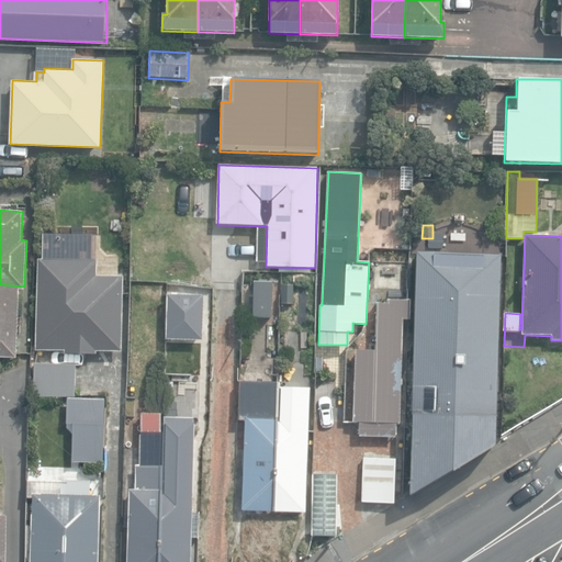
[(415,294),(408,496),(496,445),(501,294),(502,254),(416,251),(415,294)]
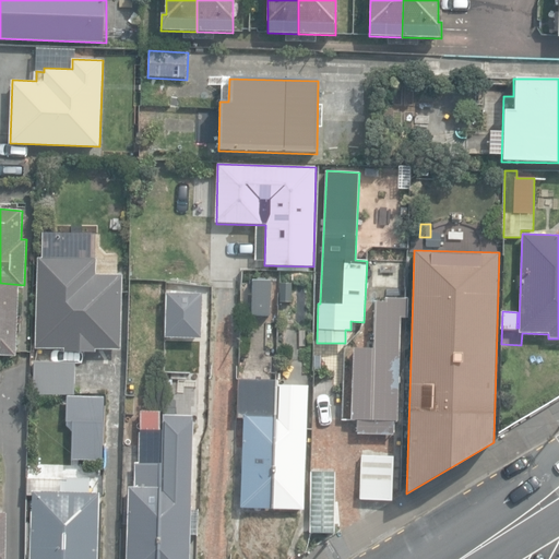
[(64,352),(95,353),(95,349),(120,351),(121,293),(122,276),(96,275),(97,260),(39,259),(38,259),(37,293),(36,349),(64,349),(64,352)]
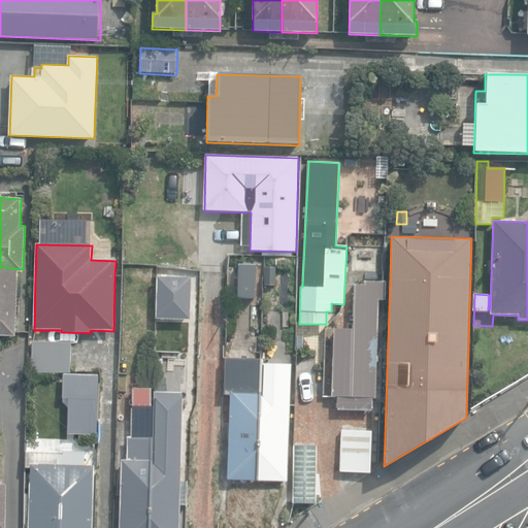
[(235,289),(255,290),(256,263),(236,262),(235,289)]
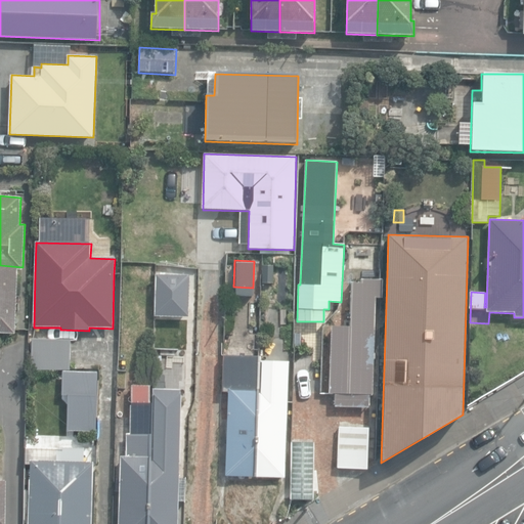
[(23,267),(0,265),(0,333),(15,334),(17,269),(23,270),(23,267)]
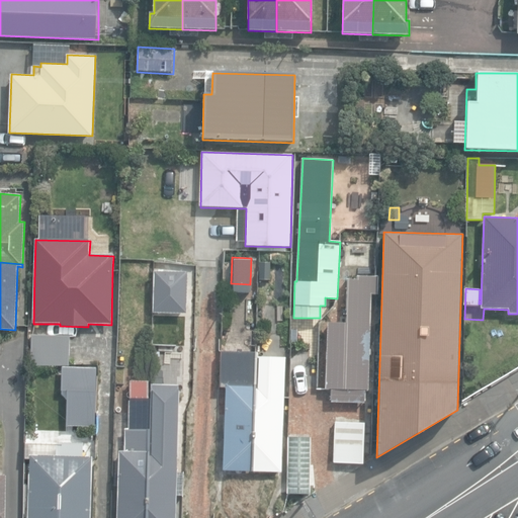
[(259,262),(259,280),(270,281),(270,263),(259,262)]
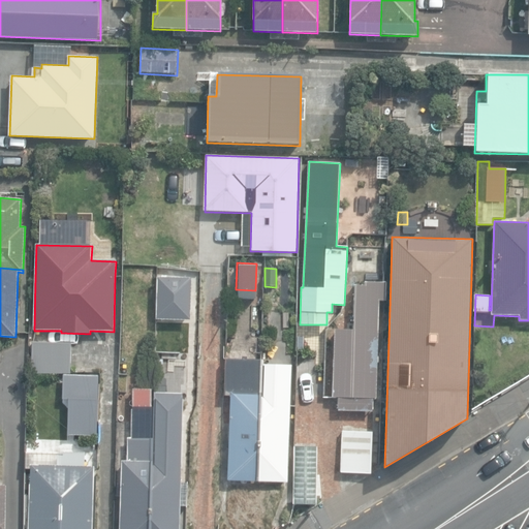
[(197,299),(198,272),(181,271),(179,305),(195,306),(195,299),(197,299)]
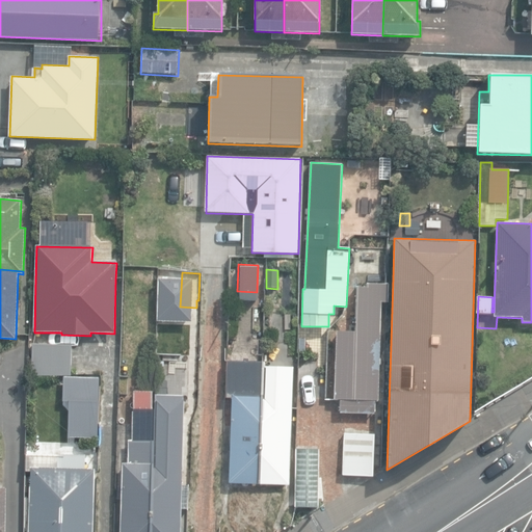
[(339,413),(375,414),(376,400),(377,400),(379,400),(382,302),(387,302),(388,284),(367,283),(367,286),(357,286),(355,330),(337,329),(335,399),(340,399),(339,413)]
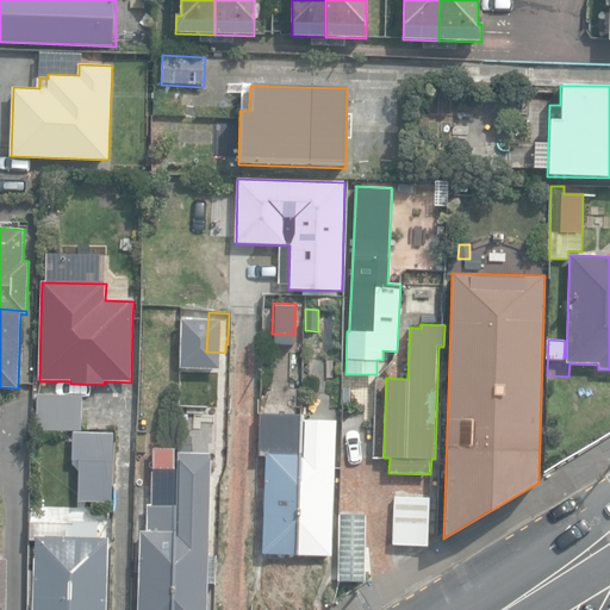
[(33,397),(33,431),(82,430),(82,397),(33,397)]
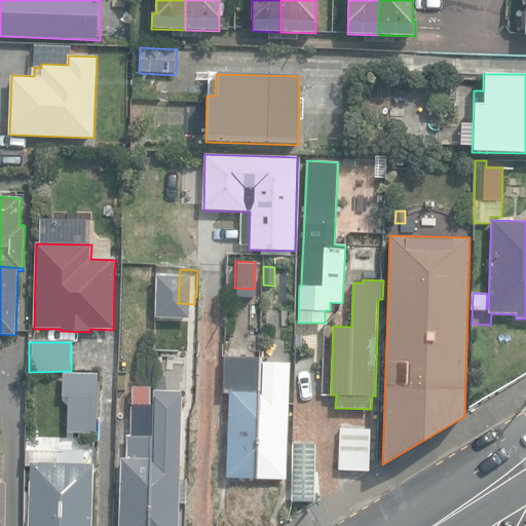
[(286,480),(292,362),(260,361),(260,355),(224,353),(222,392),(231,393),(227,477),(286,480)]
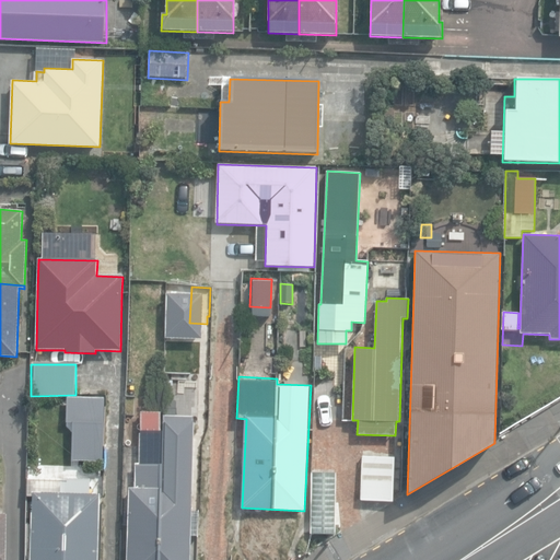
[(36,408),(48,408),(48,398),(37,397),(36,408)]
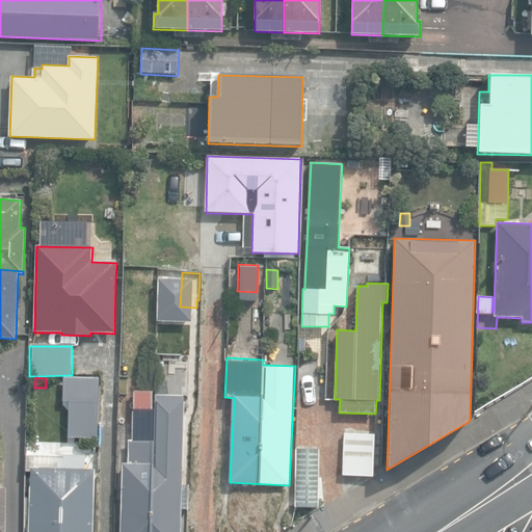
[(154,443),(151,531),(181,531),(182,509),(187,509),(187,486),(182,486),(184,395),(155,395),(154,443)]
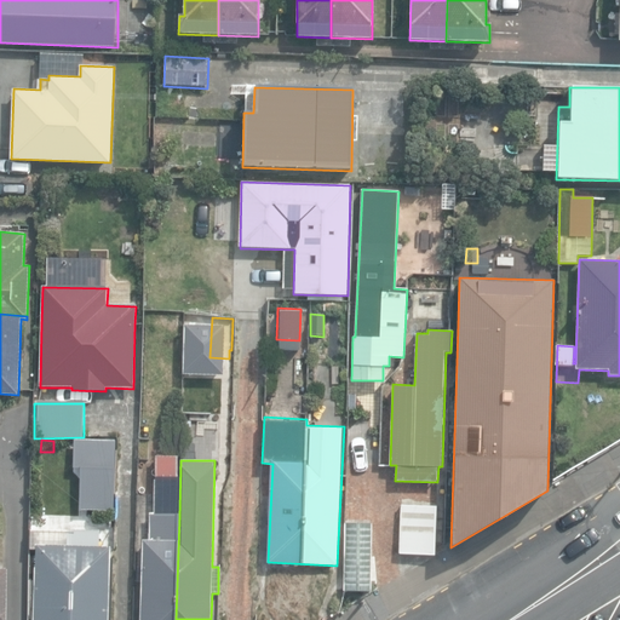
[(158,478),(177,480),(178,461),(158,461),(158,478)]
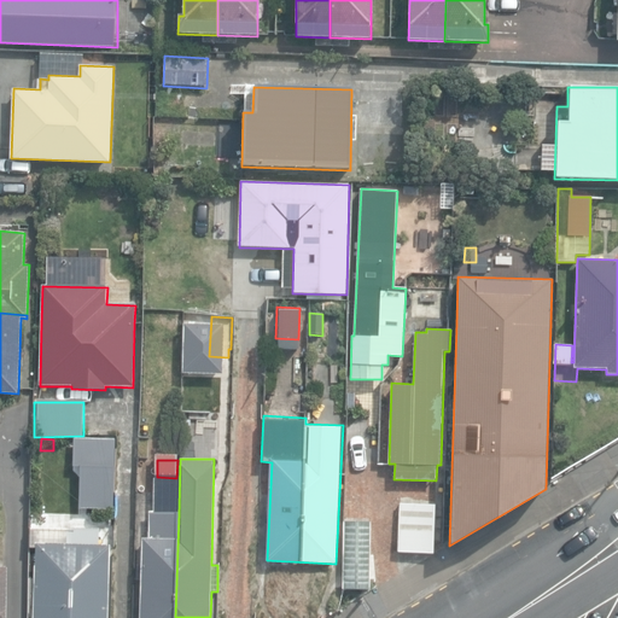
[(397,554),(435,557),(437,503),(400,502),(397,554)]
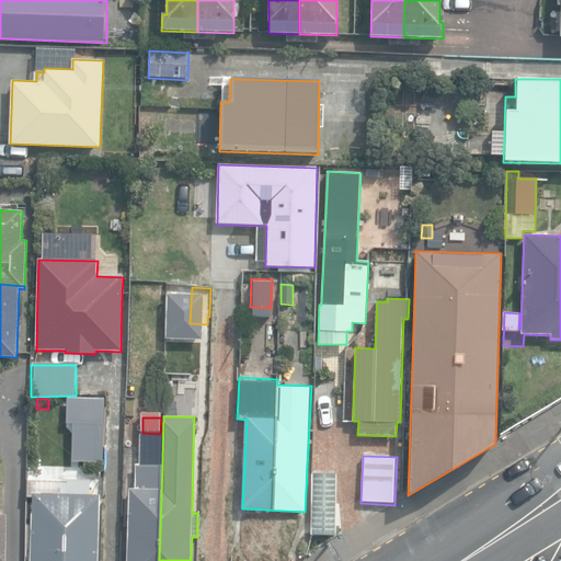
[(159,560),(162,467),(136,467),(134,490),(128,490),(128,513),(124,513),(124,526),(128,527),(127,560),(159,560)]
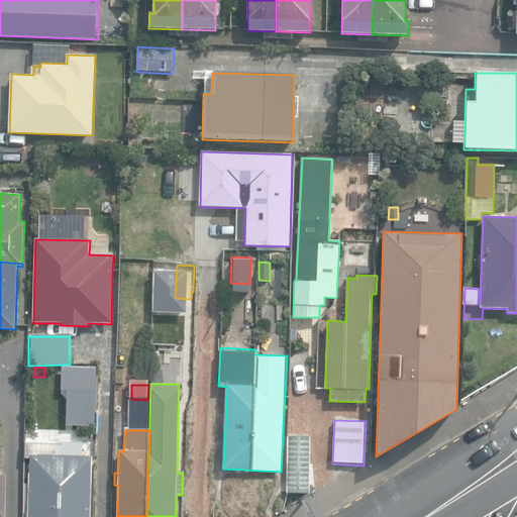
[(287,493),(309,493),(310,435),(287,434),(287,493)]
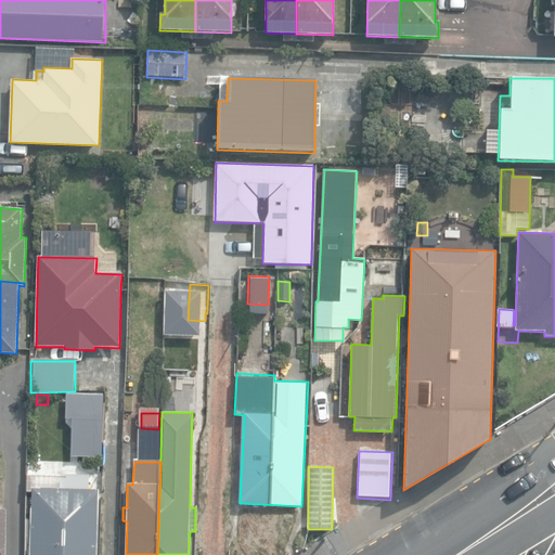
[(97,554),(100,490),(90,489),(90,475),(29,474),(28,492),(31,492),(29,554),(97,554)]
